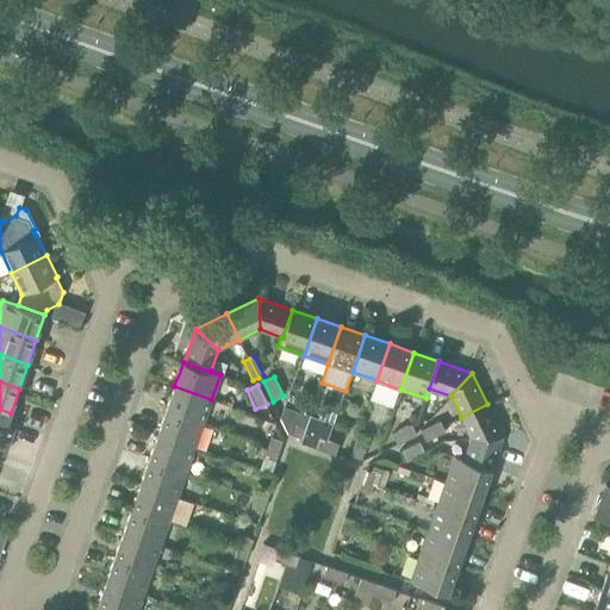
[(166,411),(203,424),(211,399),(174,386),(166,411)]
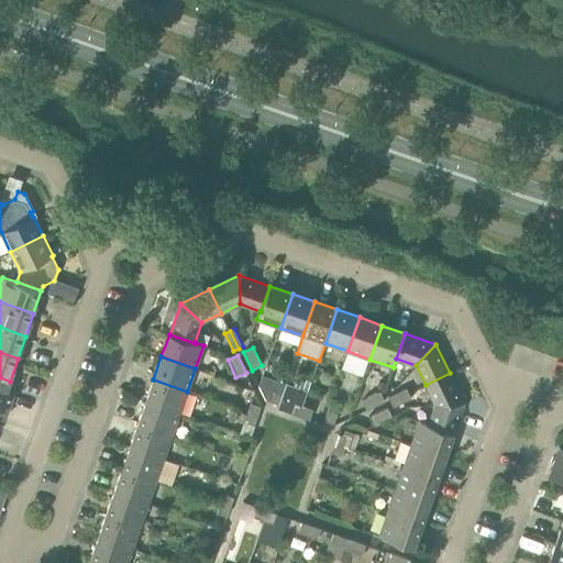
[(450,373),(426,385),(434,404),(464,403),(450,373)]
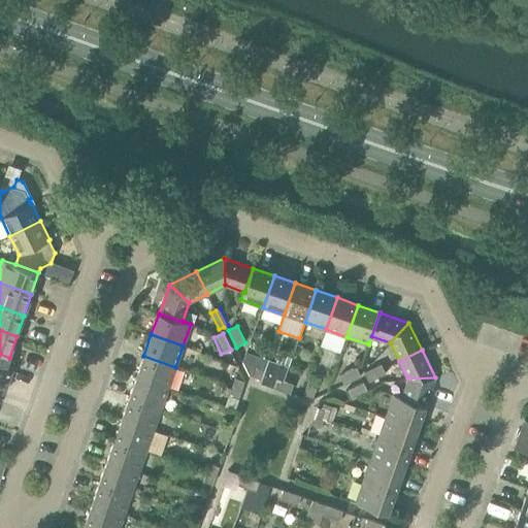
[(9,358),(0,354),(0,377),(8,381),(12,368),(6,366),(9,358)]
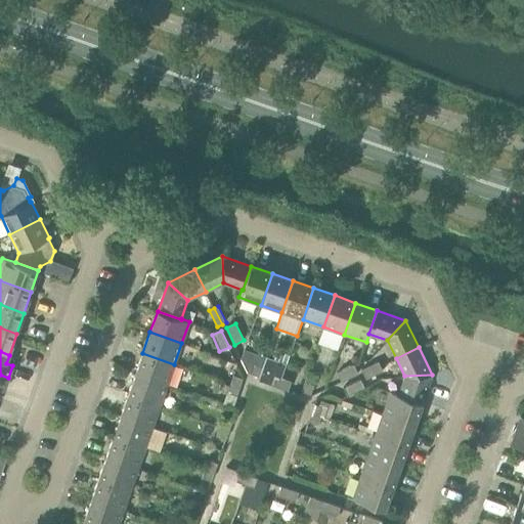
[(135,374),(167,385),(174,364),(142,353),(135,374)]
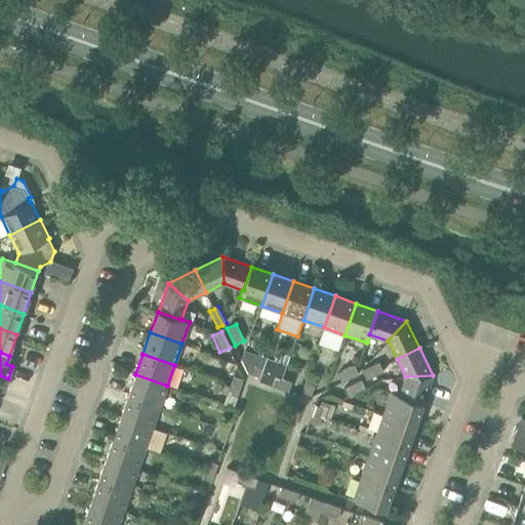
[(365,374),(381,366),(379,362),(363,370),(365,374)]
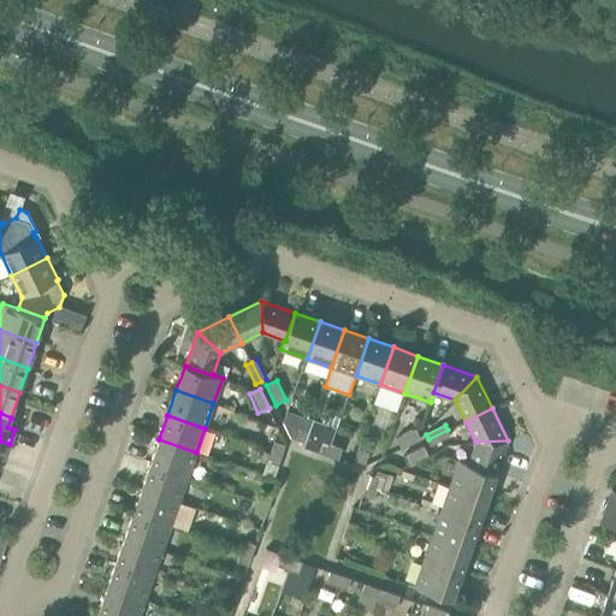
[(308,431),(298,427),(295,438),(304,442),(308,431)]
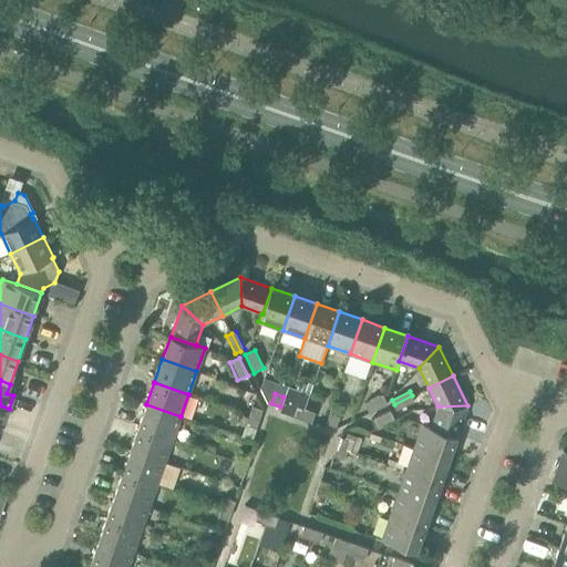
[(366,403),(370,413),(389,404),(383,394),(366,403)]
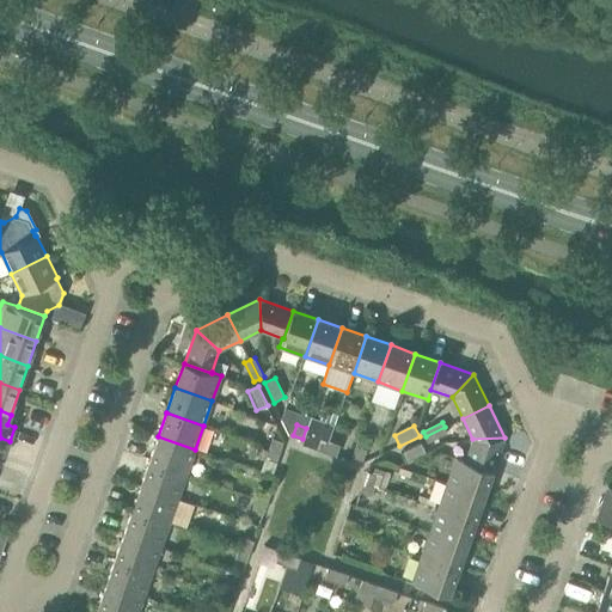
[(323,427),(316,448),(325,452),(329,441),(334,430),(323,427)]
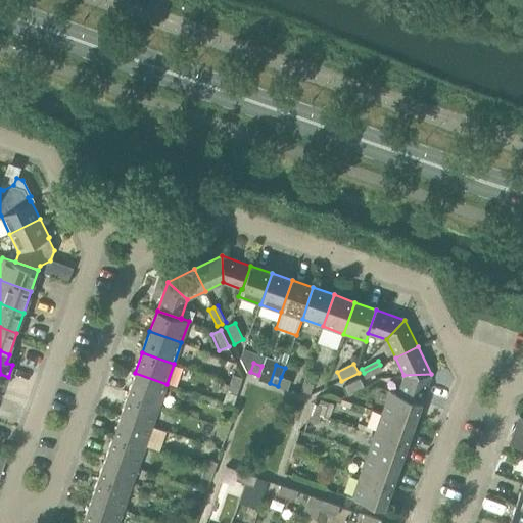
[(380,365),(364,373),(366,378),(383,370),(380,365)]
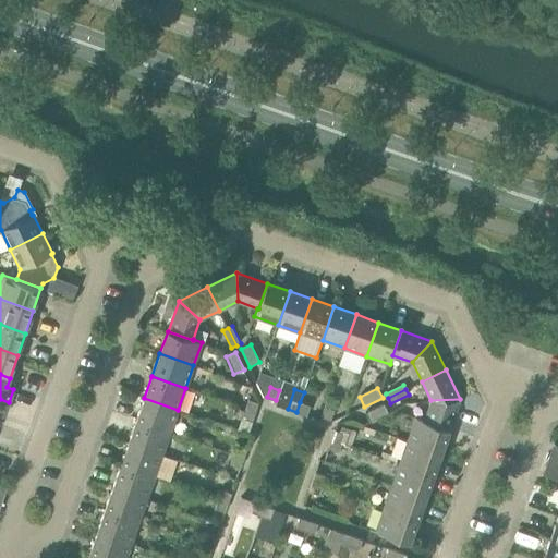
[(136,420),(170,432),(178,410),(144,398),(136,420)]
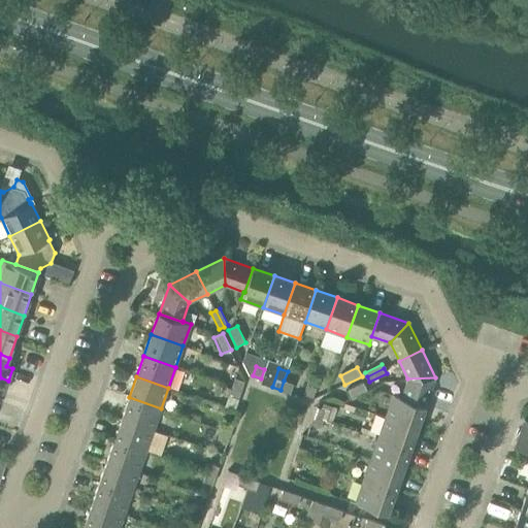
[(8,381),(0,377),(0,391),(4,393),(8,381)]
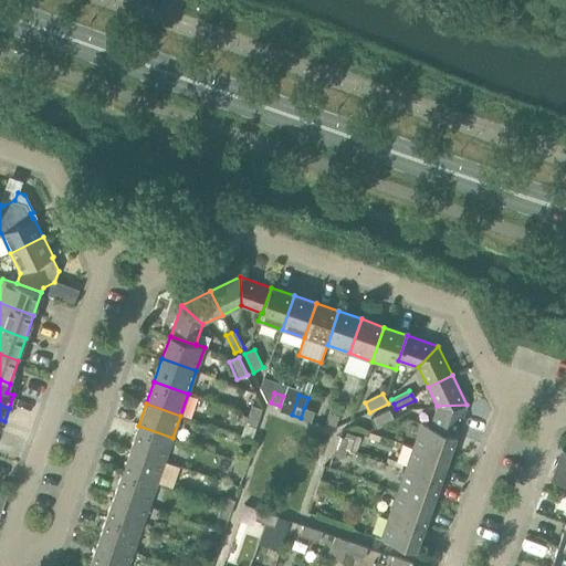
[(262,408),(252,405),(249,415),(259,418),(262,408)]
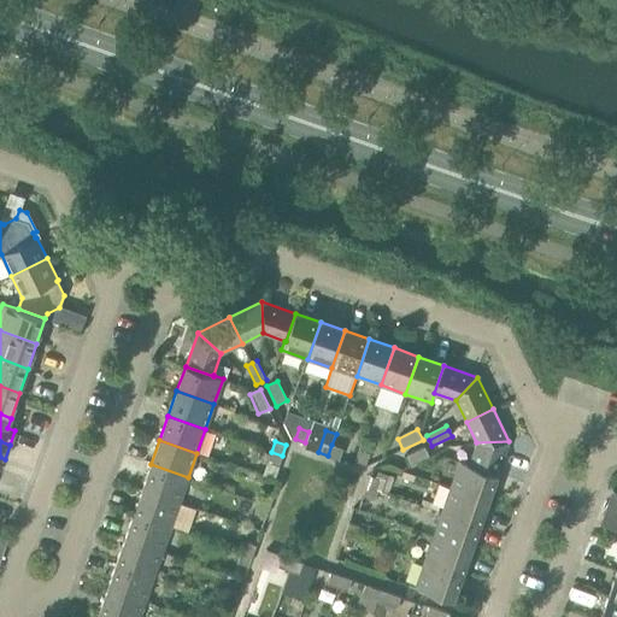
[(476,442),(469,464),(469,465),(497,475),(509,441),(476,442)]
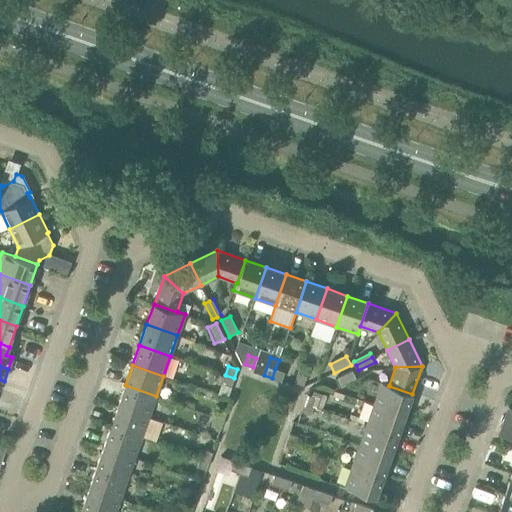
[(275,369),(272,378),(281,381),(284,372),(275,369)]
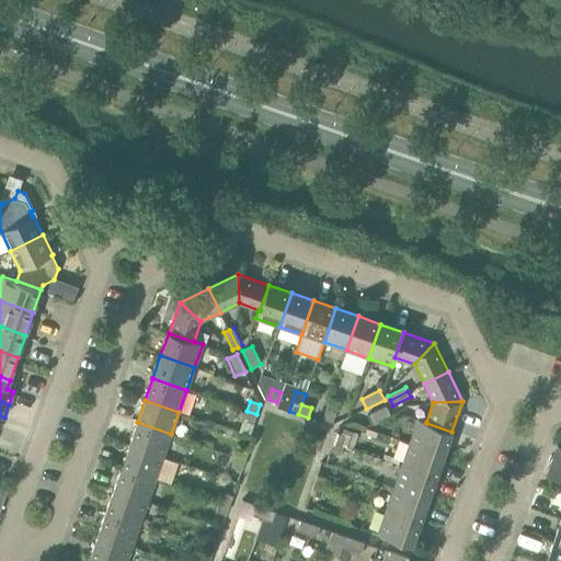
[(369,414),(374,424),(391,416),(387,407),(369,414)]
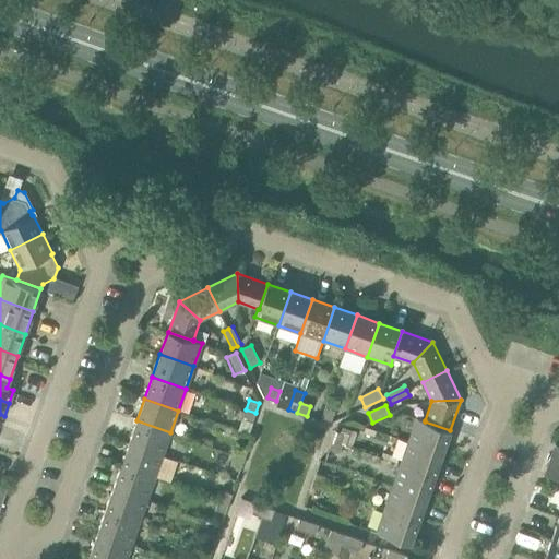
[(334,411),(324,407),(321,417),(331,420),(334,411)]
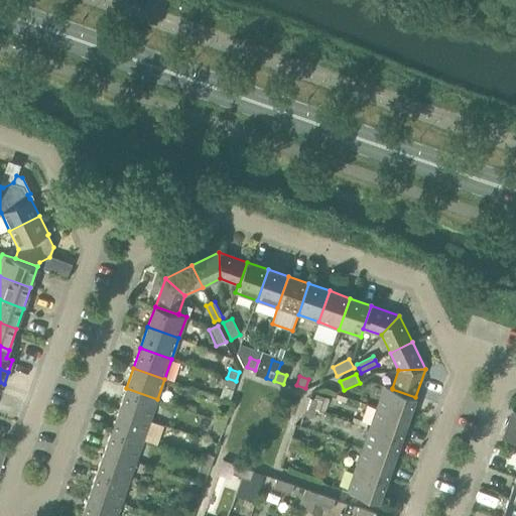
[(224,386),(233,389),(236,381),(227,378),(224,386)]
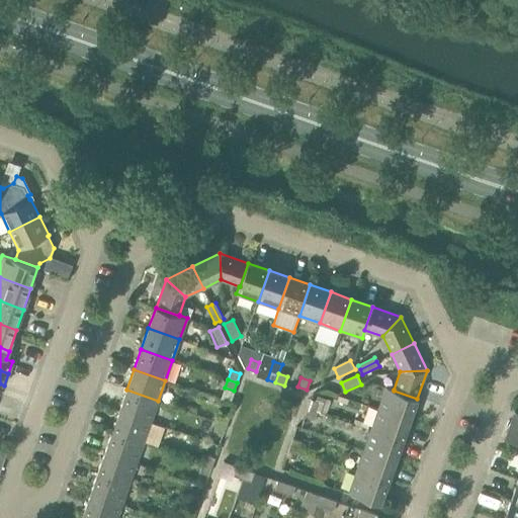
[(394,390),(385,386),(378,409),(410,420),(417,399),(394,391),(394,390)]
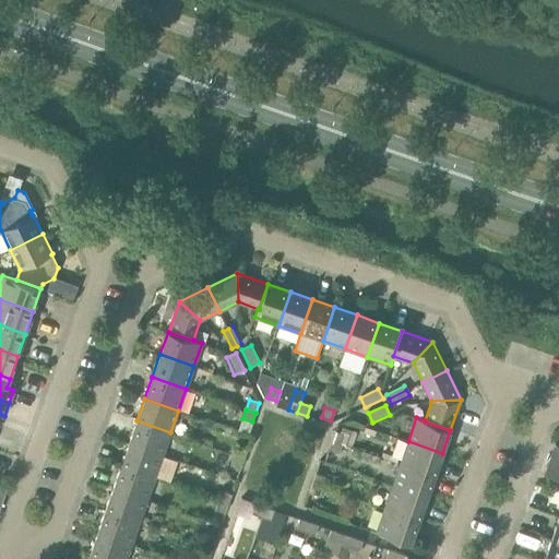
[(129,443),(163,455),(170,432),(137,420),(129,443)]
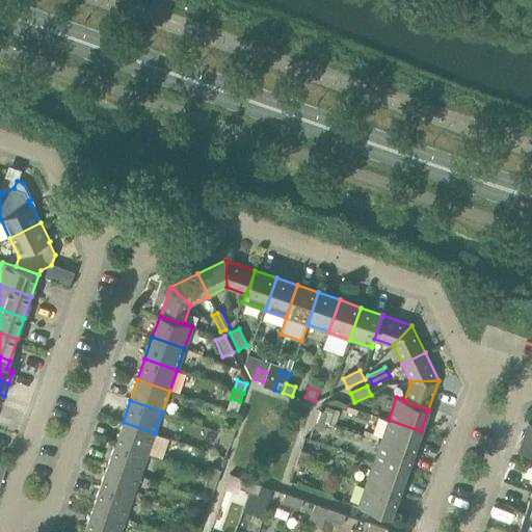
[(325,406),(324,410),(319,409),(316,418),(325,422),(339,426),(342,416),(339,415),(340,410),(325,406)]
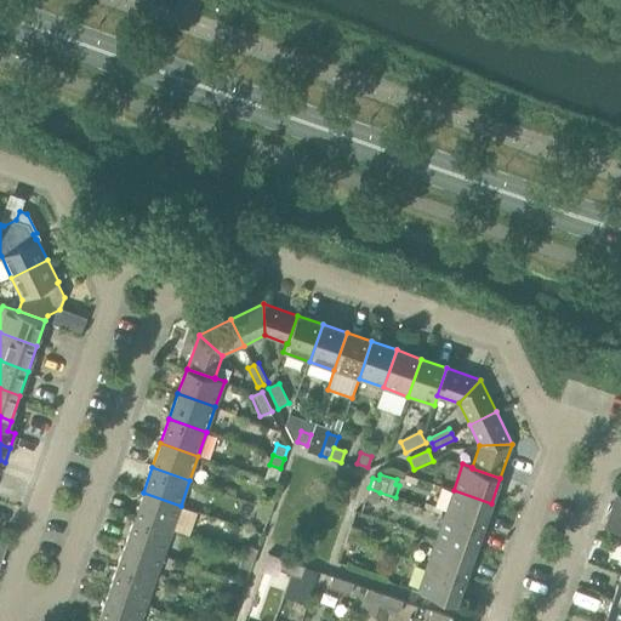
[(365,499),(376,502),(380,493),(369,488),(365,499)]
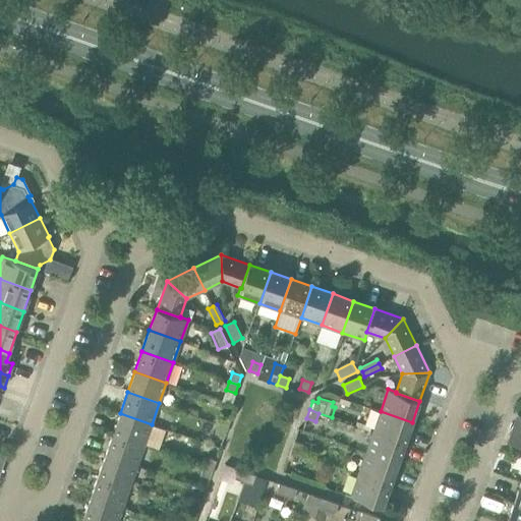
[(412,422),(381,411),(373,431),(404,443),(412,422)]
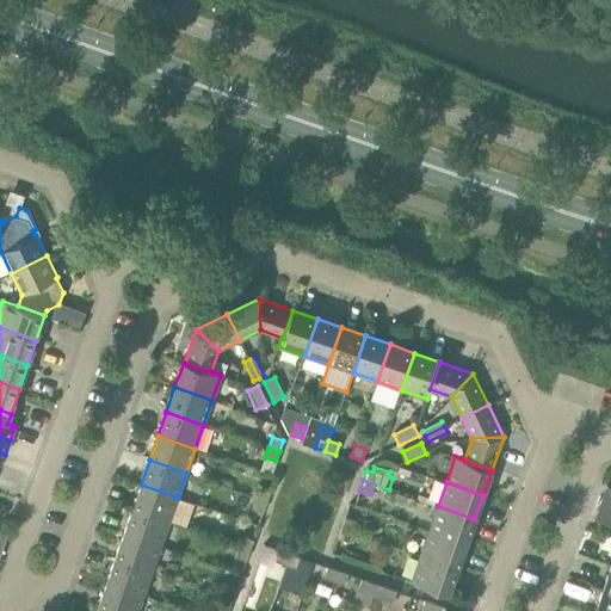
[(133,508),(170,522),(178,498),(141,485),(133,508)]
